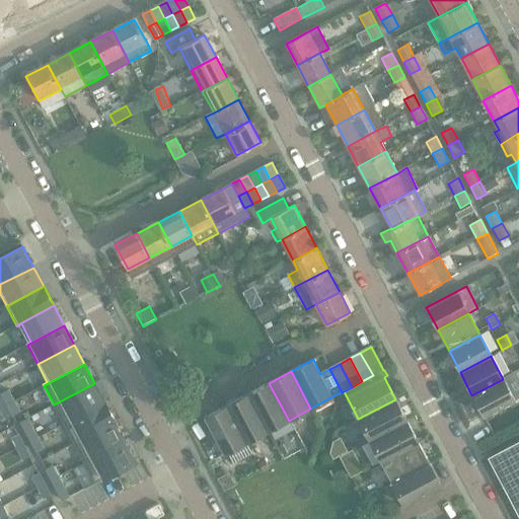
[(484,417),(518,396),(518,380),(514,372),(503,379),(471,395),(484,417)]
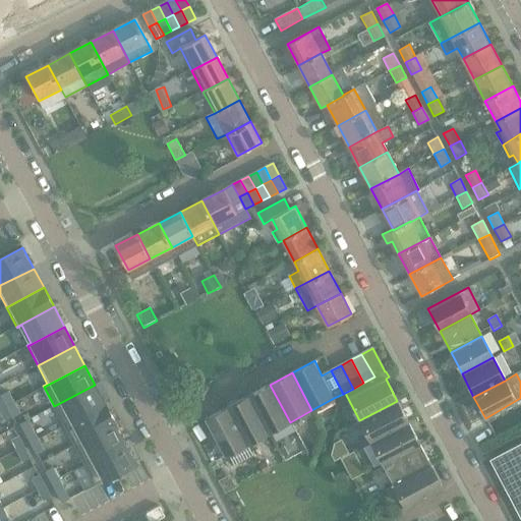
[(95,385),(54,406),(64,425),(106,404),(95,385)]
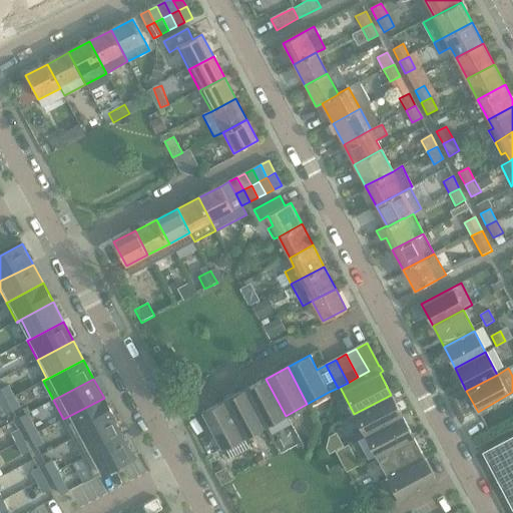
[(286,416),(266,379),(244,390),(265,427),(286,416)]
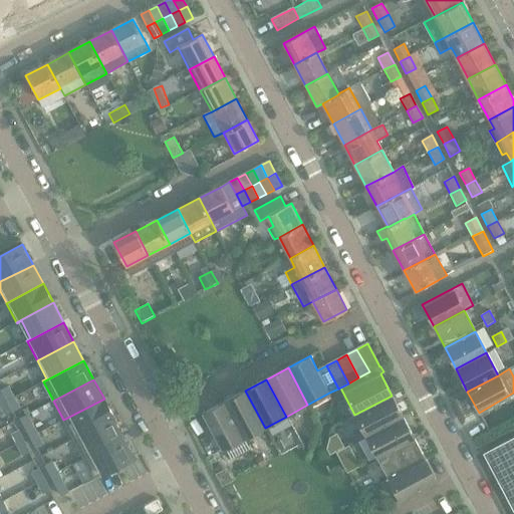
[(7,402),(14,398),(9,388),(1,391),(7,402)]
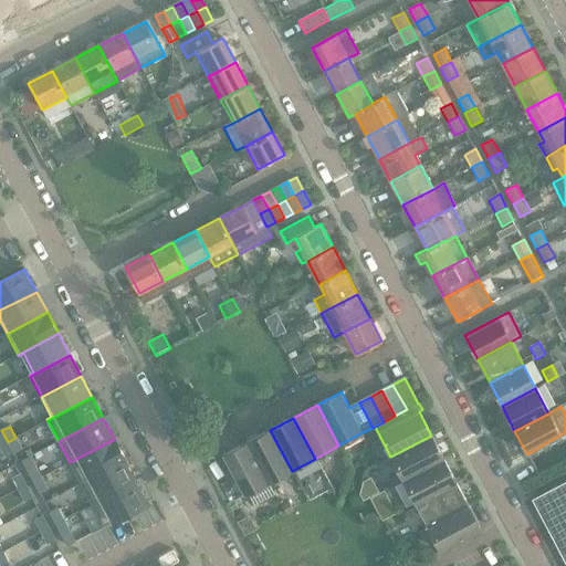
[(292,471),(270,430),(247,442),(269,483),(292,471)]
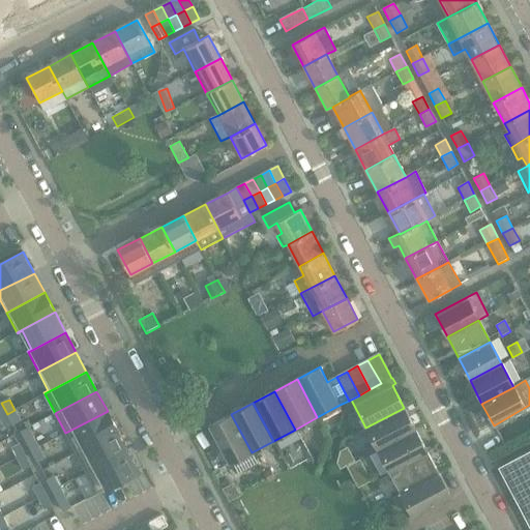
[(415,430),(404,408),(365,428),(378,450),(415,430)]
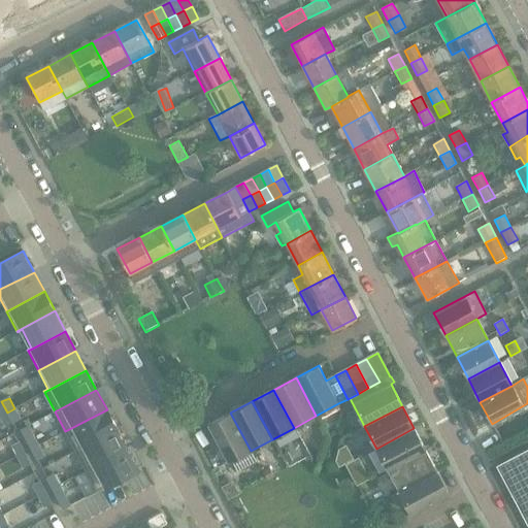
[(13,423),(21,420),(14,408),(7,413),(13,423)]
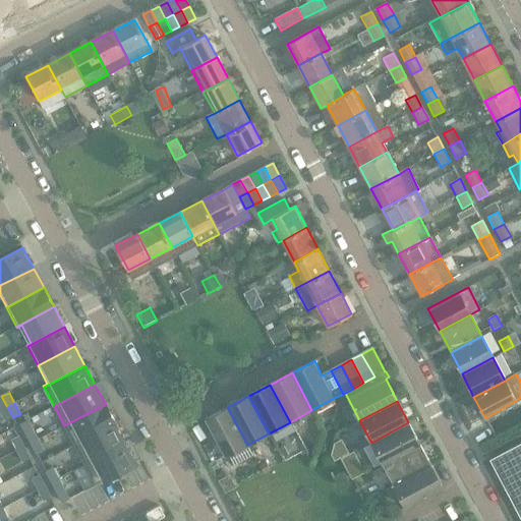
[(106,404),(64,425),(74,446),(116,423),(106,404)]
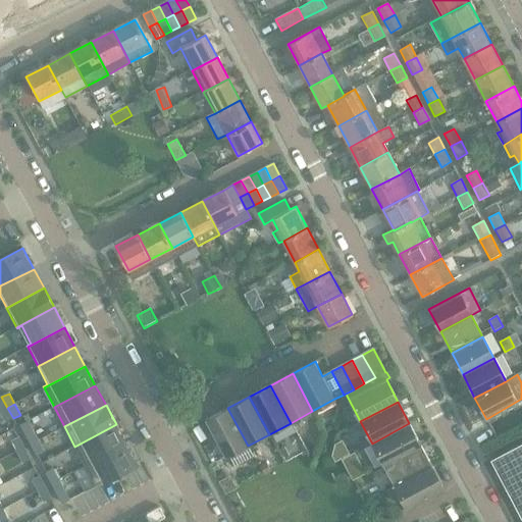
[(6,422),(13,418),(7,408),(0,412),(6,422)]
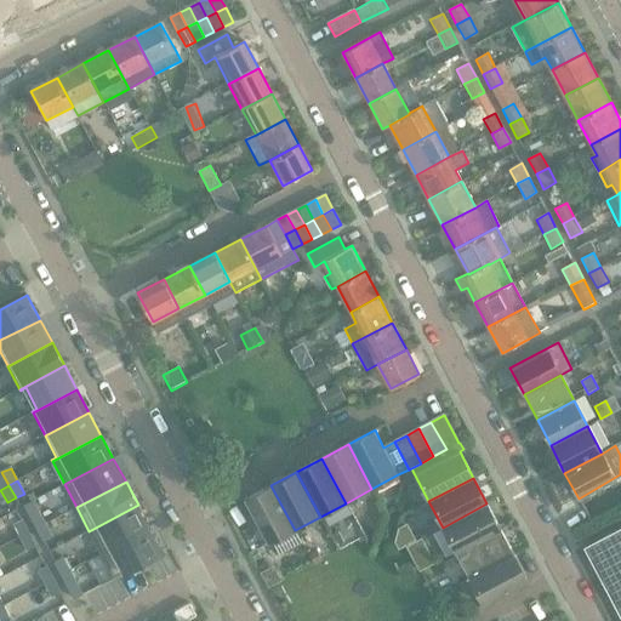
[(295,530),(271,485),(245,500),(268,545),(295,530)]
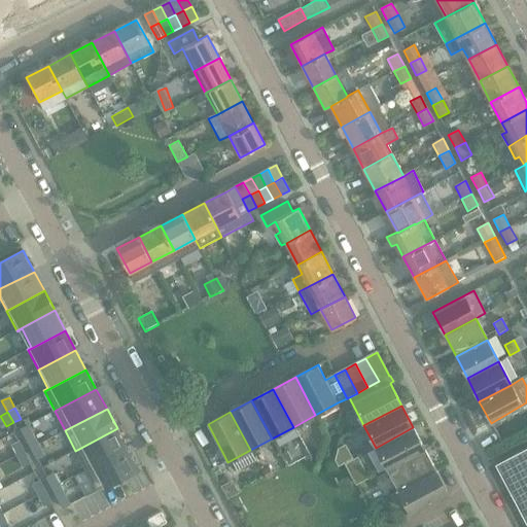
[(424,449),(413,427),(376,448),(387,469),(424,449)]
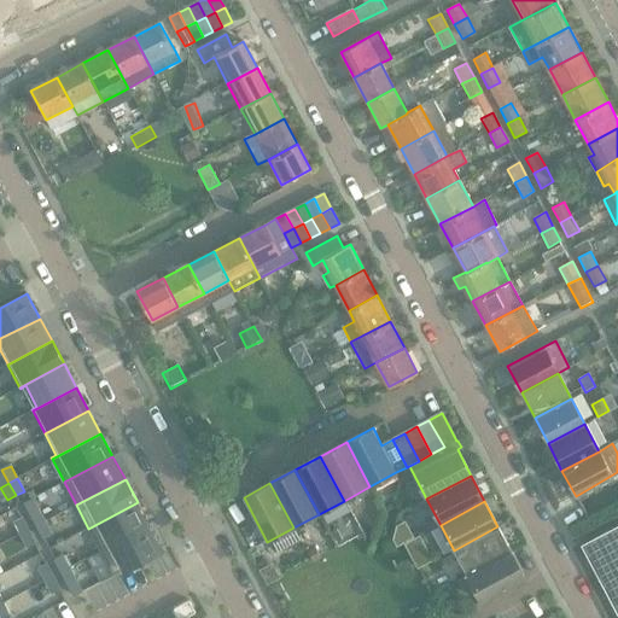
[(138,502),(88,529),(100,552),(150,525),(138,502)]
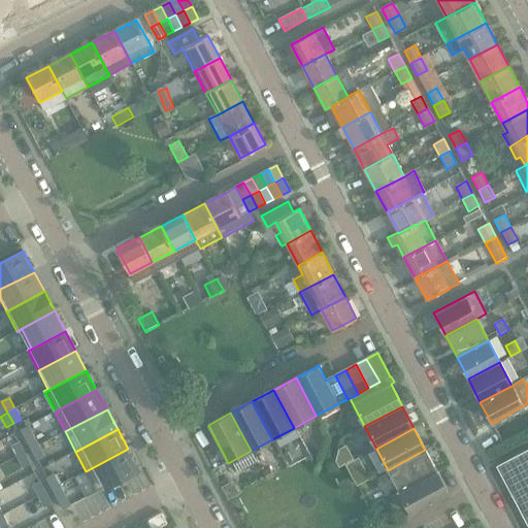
[(31,450),(38,446),(32,434),(25,438),(31,450)]
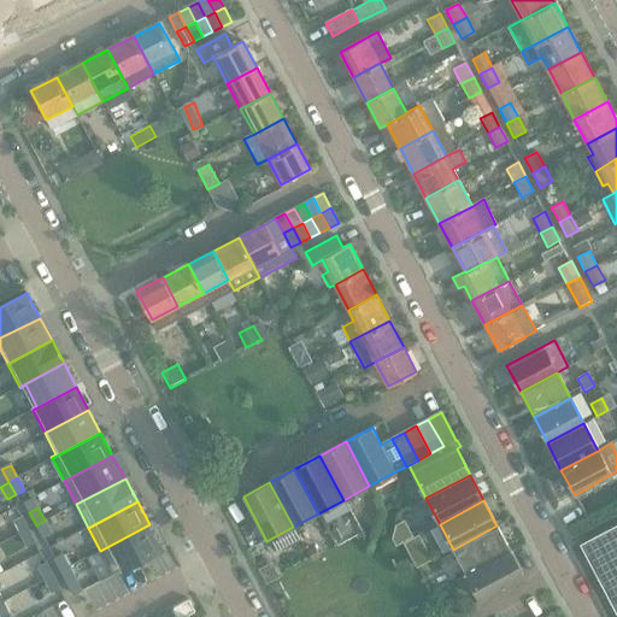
[(21,534),(29,529),(22,517),(13,522),(21,534)]
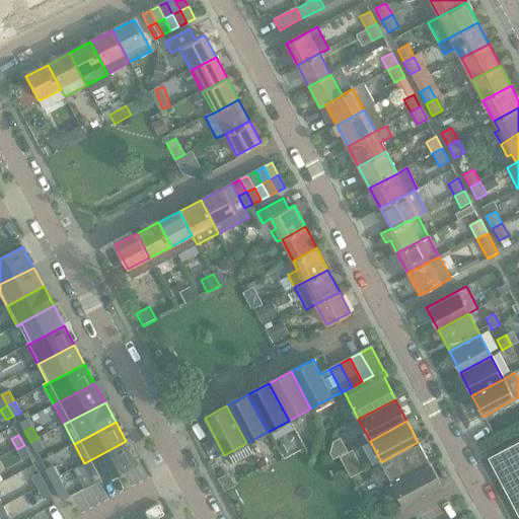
[(36,452),(44,448),(38,438),(30,442),(36,452)]
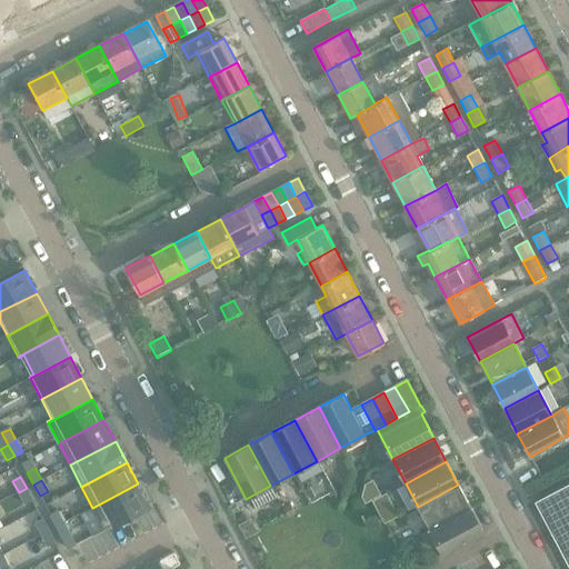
[(138,483),(92,508),(105,529),(150,506),(138,483)]
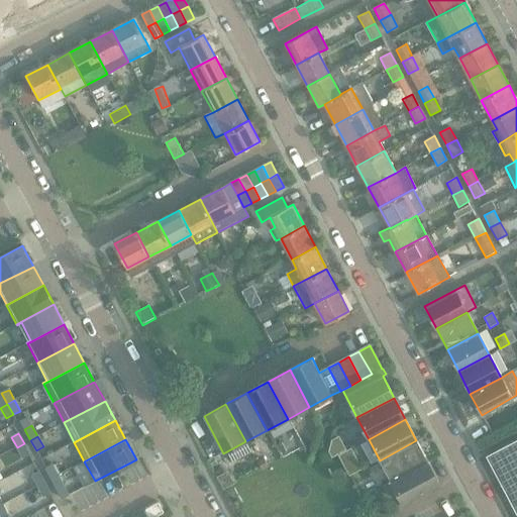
[(516,439),(486,456),(516,515),(516,439)]
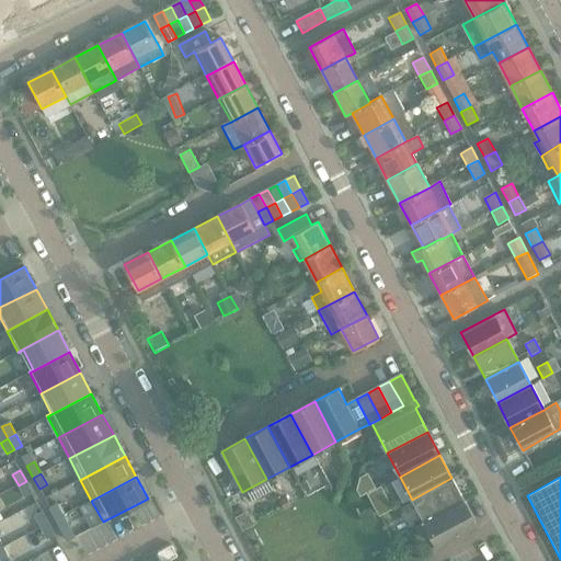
[(464,501),(451,478),(412,500),(424,523),(464,501)]
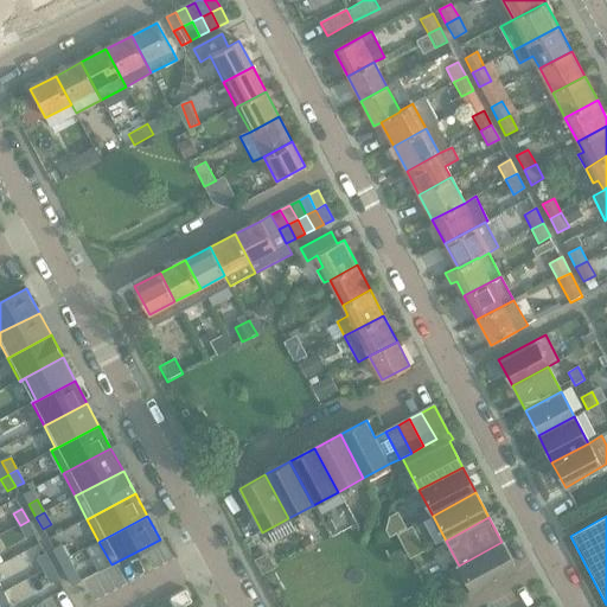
[(26,538),(36,534),(29,521),(20,525),(26,538)]
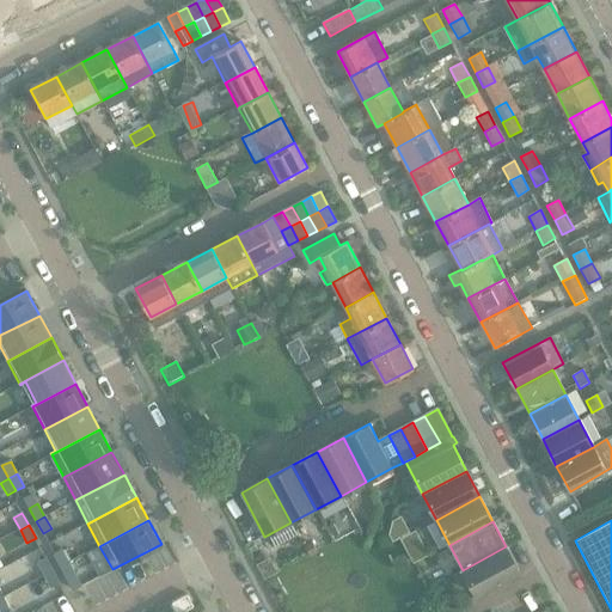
[(405,534),(412,560),(429,555),(422,530),(405,534)]
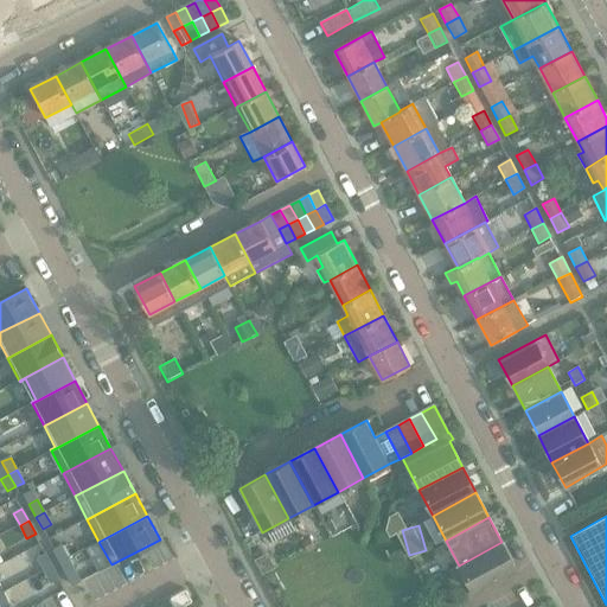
[(517,569),(502,542),(459,566),(473,593),(517,569)]
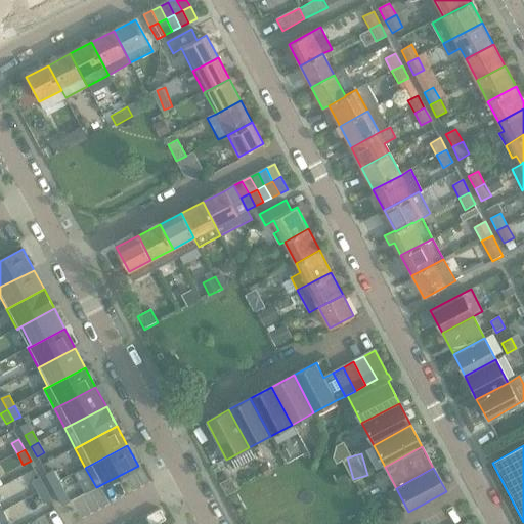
[(52,485),(59,481),(53,471),(46,474),(52,485)]
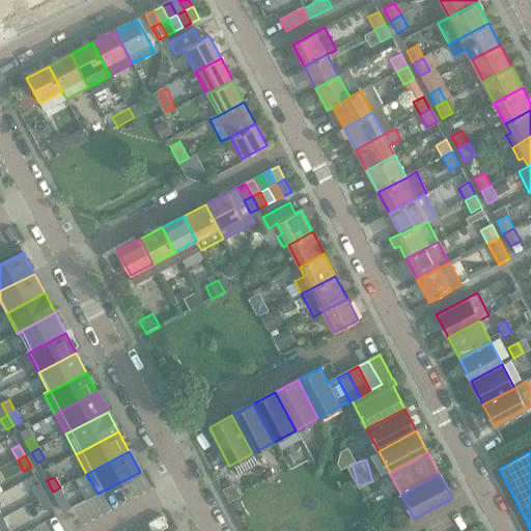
[(38,499),(46,495),(40,484),(33,487),(38,499)]
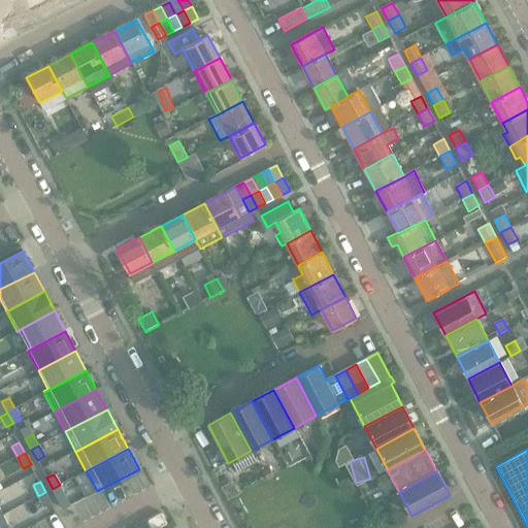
[(58,499),(65,496),(60,485),(53,489),(58,499)]
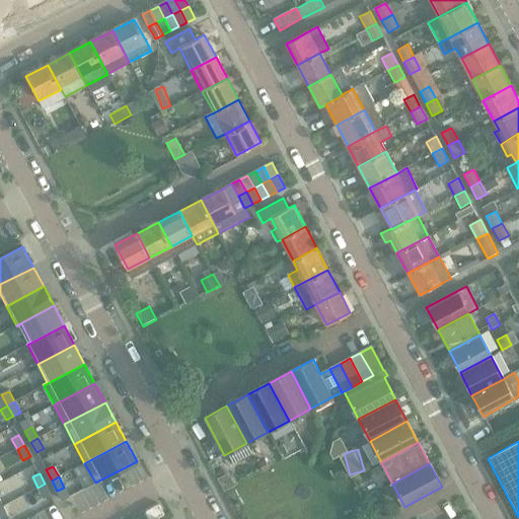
[(44,498),(51,495),(45,484),(38,488),(44,498)]
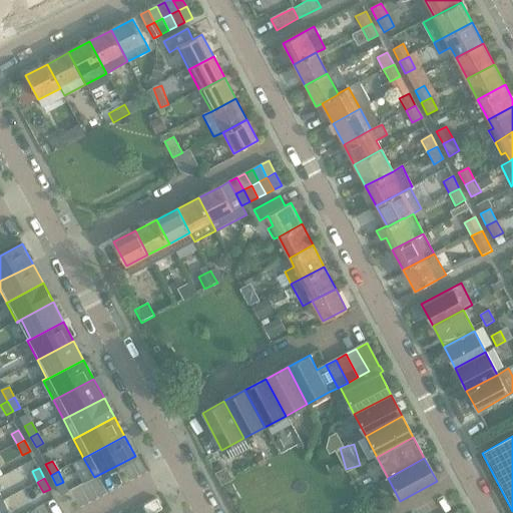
[(156,498),(144,505),(148,512),(154,512),(162,509),(156,498)]
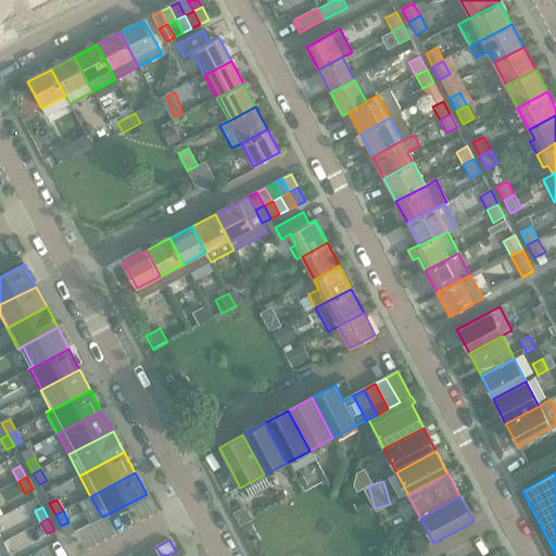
[(0,543),(0,555),(10,555),(3,542),(0,543)]
